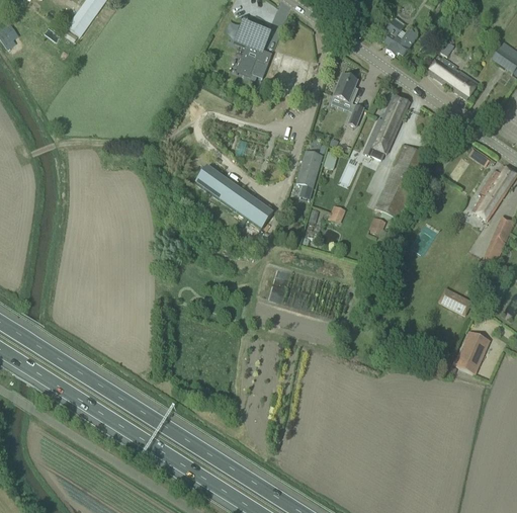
[(81,34),(105,0),(84,0),(67,25),(81,34)]
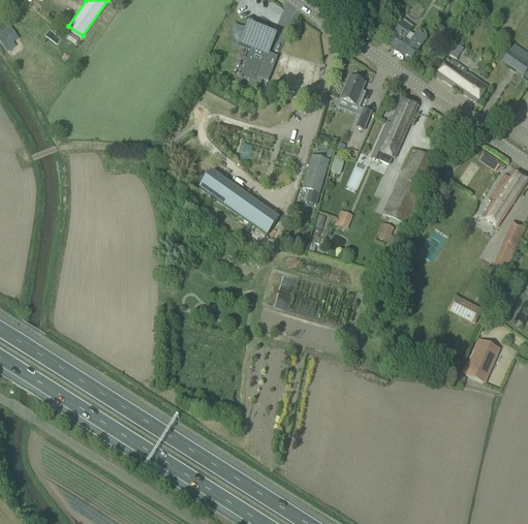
[(406,51),(412,55),(427,34),(418,29),(410,40),(405,36),(414,24),(403,16),(394,29),(398,32),(392,40),(398,44),(395,49),(403,55),(406,51)]
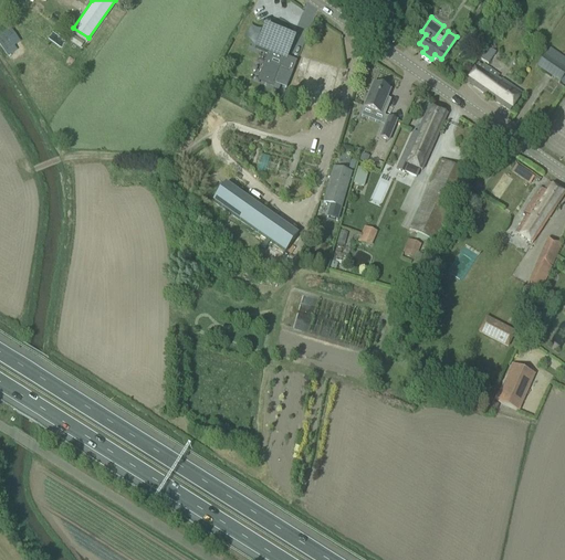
[(263,25),(257,43),(276,51),(275,55),(285,59),(295,34),(285,31),(284,34),(263,25)]
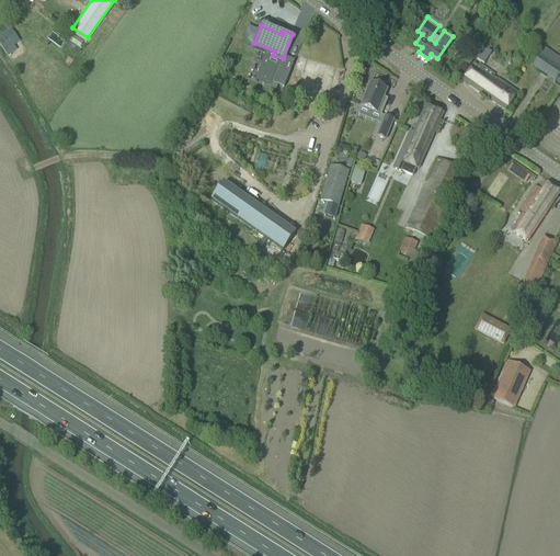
[(0,38),(9,52),(18,45),(6,27),(0,31),(0,38)]
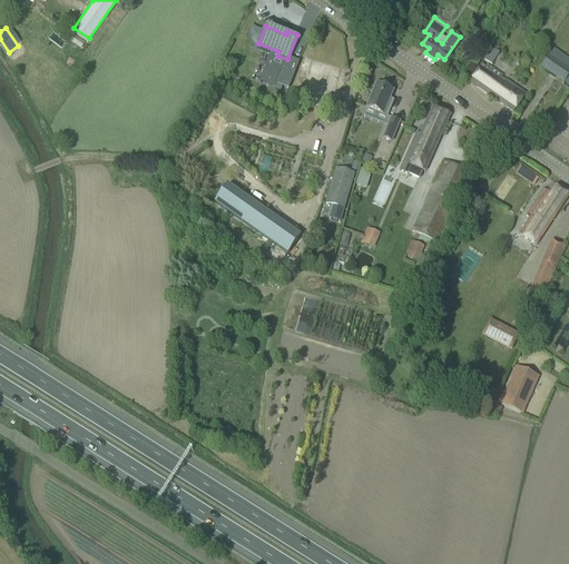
[(492,59),(501,48),(492,42),(483,53),(492,59)]
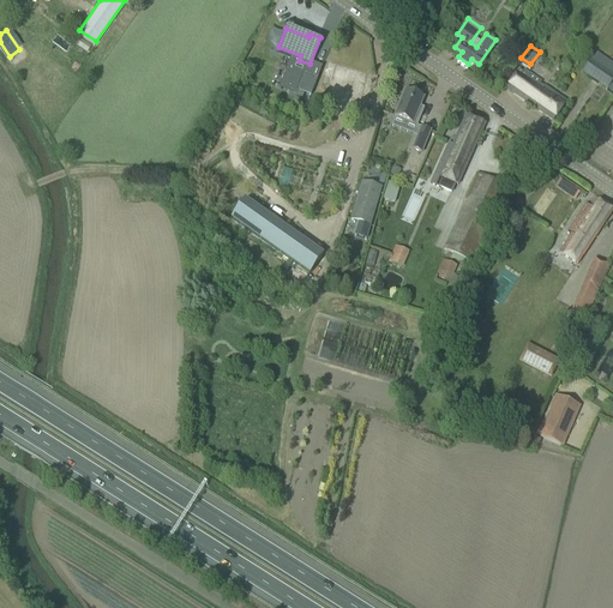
[(612,55),(599,47),(584,68),(612,88),(612,55)]
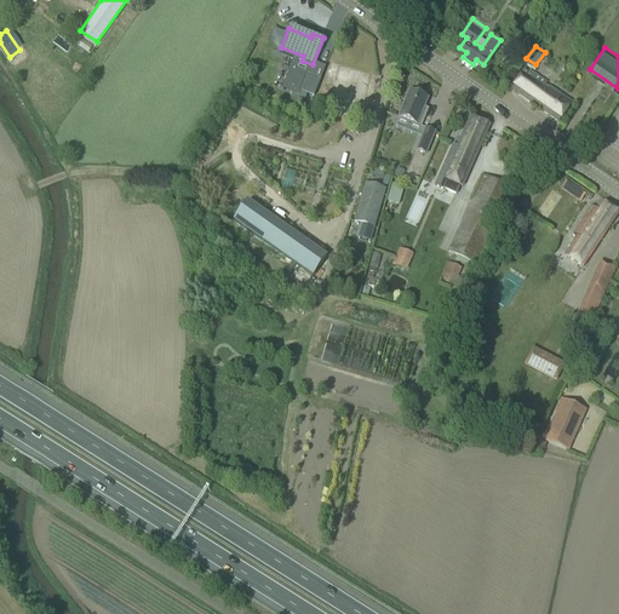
[(511,84),(560,116),(573,97),(548,80),(549,78),(534,67),(532,70),(525,66),(511,84)]
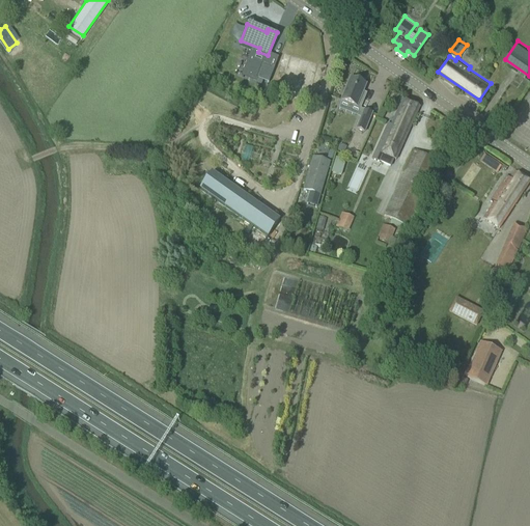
[(262,58),(257,74),(270,79),(275,63),(262,58)]
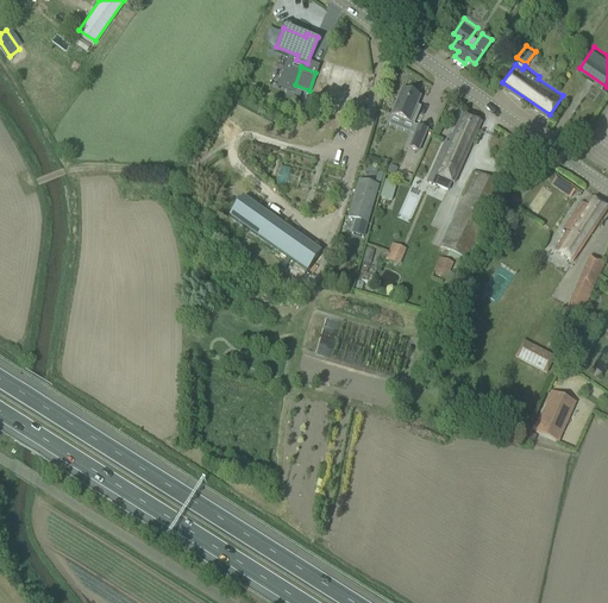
[(403,85),(393,111),(414,120),(421,102),(421,101),(420,104),(417,102),(421,92),(419,90),(419,88),(411,85),(409,87),(403,85)]
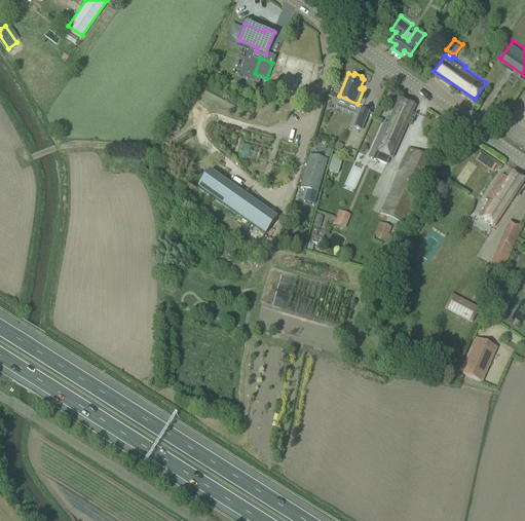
[(406,127),(416,101),(400,94),(389,119),(406,127)]
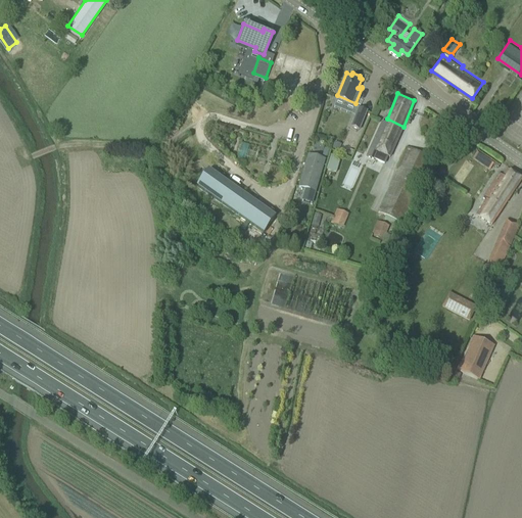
[(352,123),(360,126),(368,106),(360,103),(352,123)]
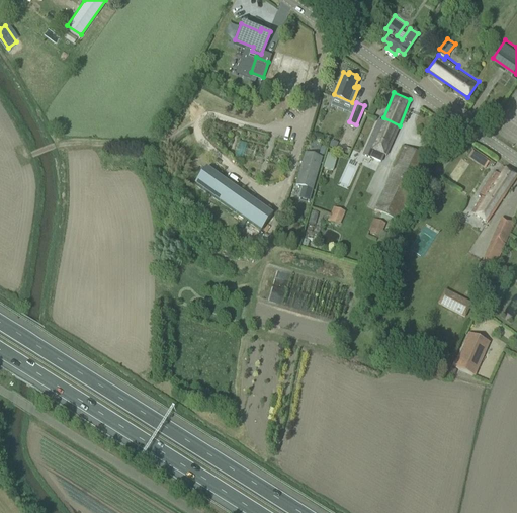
[(369,143),(365,150),(373,154),(373,153),(382,157),(385,150),(388,151),(400,125),(383,117),(380,116),(369,143)]
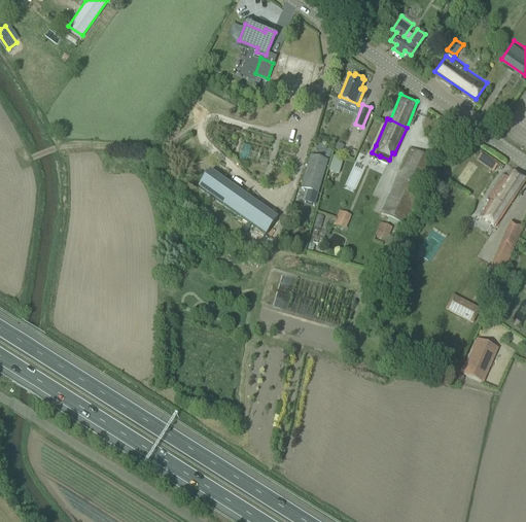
[(435,155),(413,144),(382,210),(405,220),(435,155)]
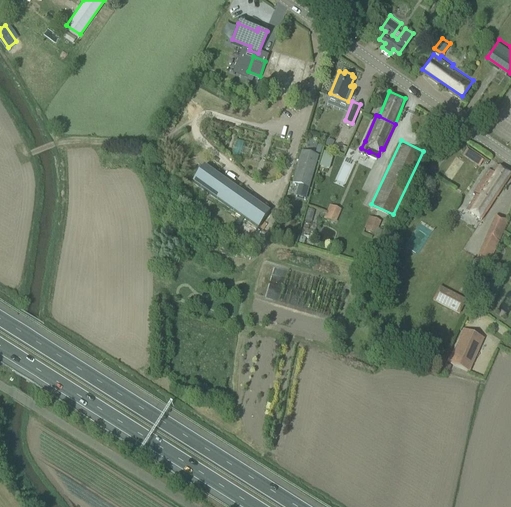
[(320,150),(304,146),(295,177),(303,179),(301,188),(296,187),(292,201),(301,204),(308,181),(310,181),(320,150)]
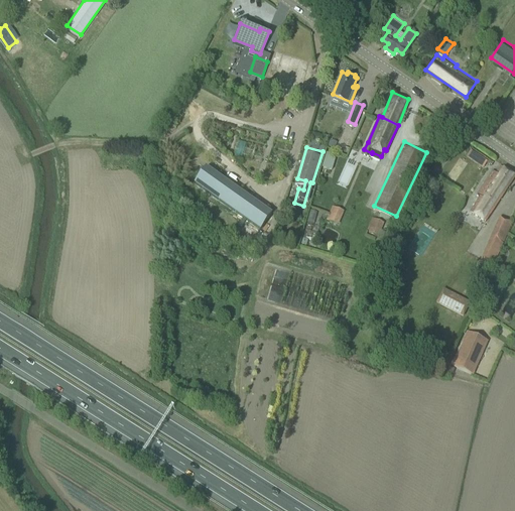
[(206,162),(195,179),(260,226),(272,210),(206,162)]
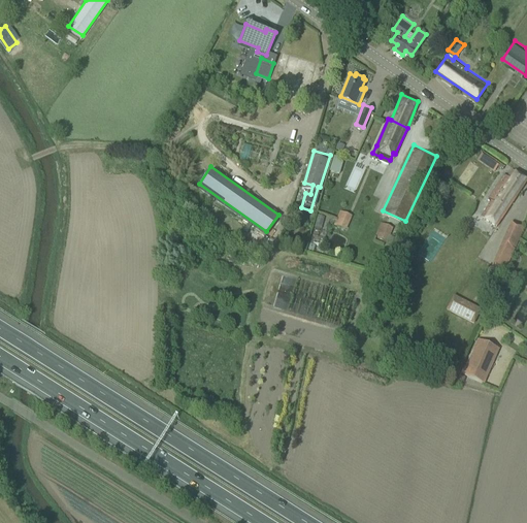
[(526,174),(513,166),(507,172),(504,170),(490,194),(493,196),(483,211),(499,222),(526,178),(526,174)]
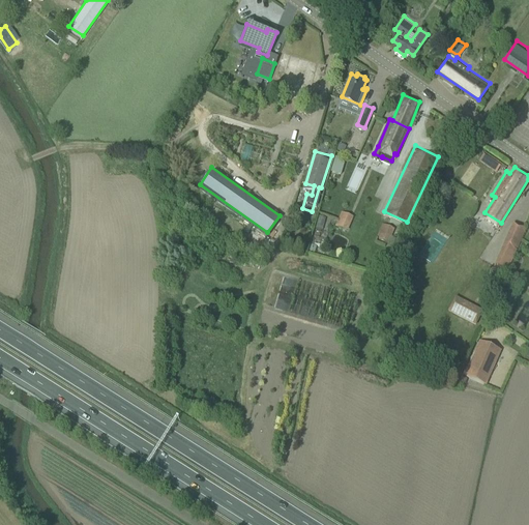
[(348,226),(353,212),(342,207),(339,216),(333,214),(331,219),(348,226)]
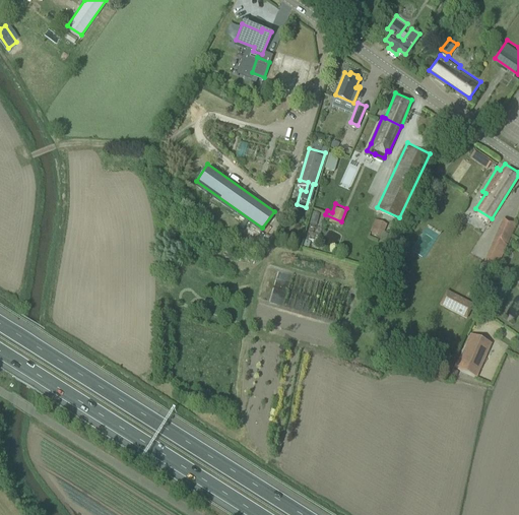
[(382,234),(388,220),(376,215),(371,229),(382,234)]
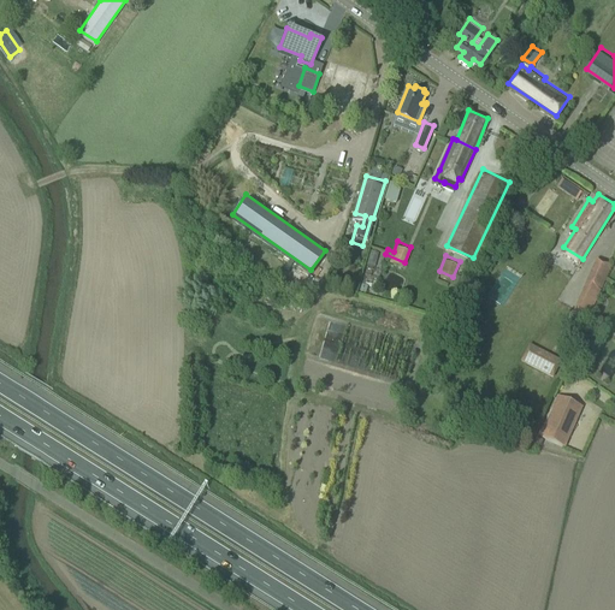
[(601,286),(613,261),(598,255),(586,279),(601,286)]
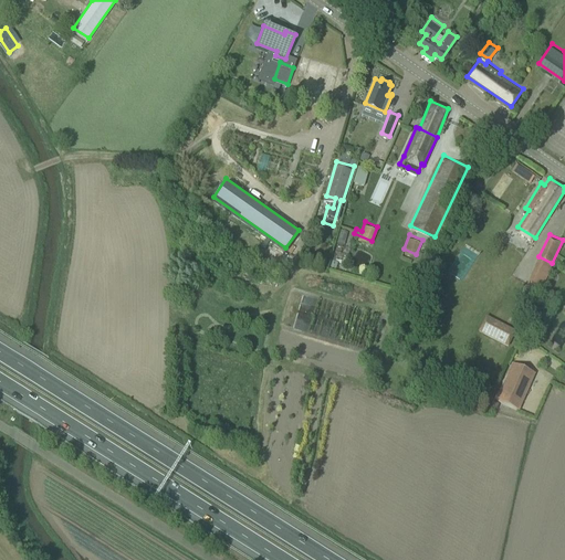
[(509,342),(516,327),(488,312),(479,327),(509,342)]
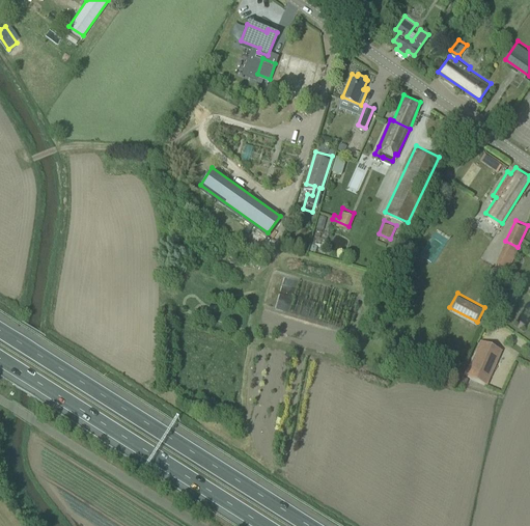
[(487,382),(503,347),(481,337),(466,371),(487,382)]
